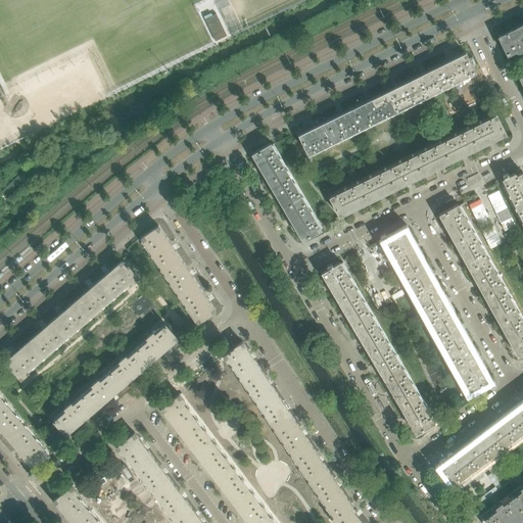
[(522,24),(498,37),(507,54),(516,49),(517,51),(522,48),(522,24)]
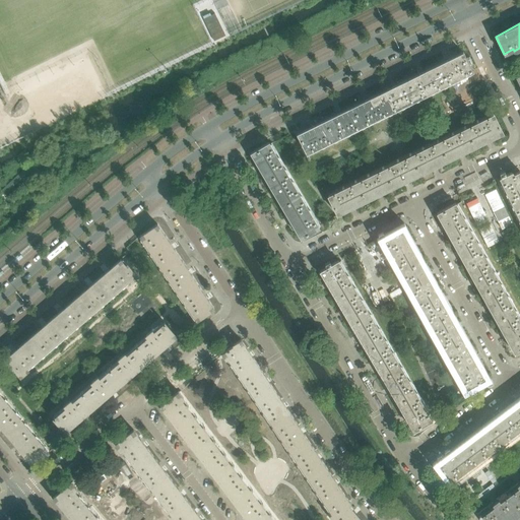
[(444,84),(470,71),(471,71),(462,53),(436,66),(444,84)]
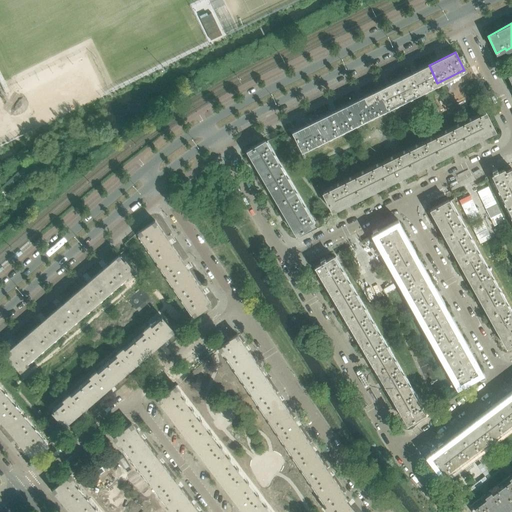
[(511,71),(511,66),(511,64),(503,68),(506,75),(511,71)]
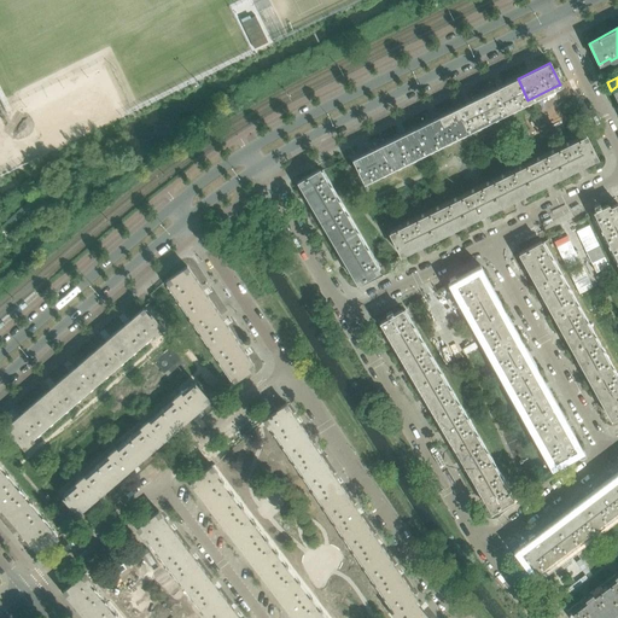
[(495,116),(528,100),(518,79),(485,94),(495,116)]
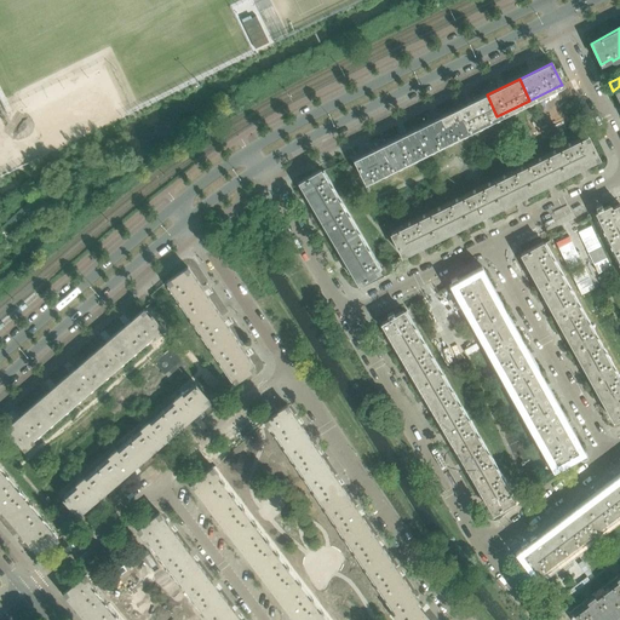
[(465,133),(497,116),(487,95),(454,112),(465,133)]
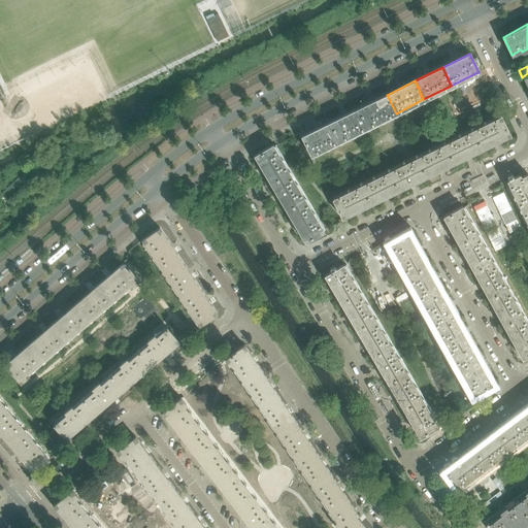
[(367,127),(396,113),(387,95),(358,108),(367,127)]
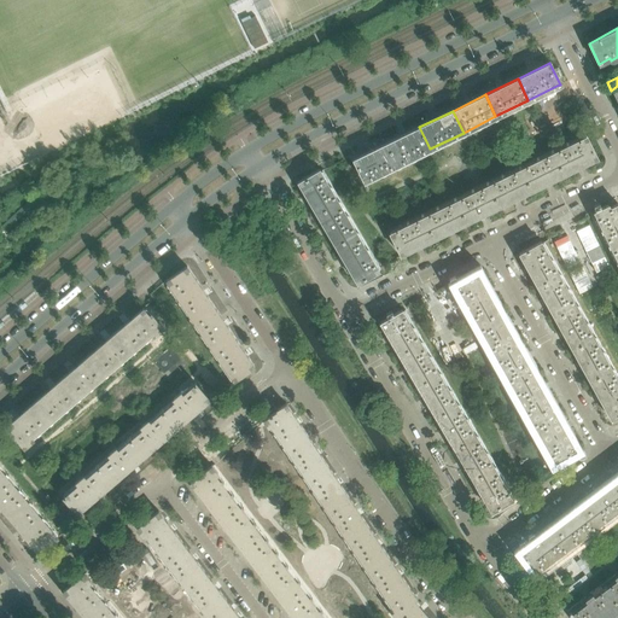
[(397,164),(430,149),(419,127),(386,143),(397,164)]
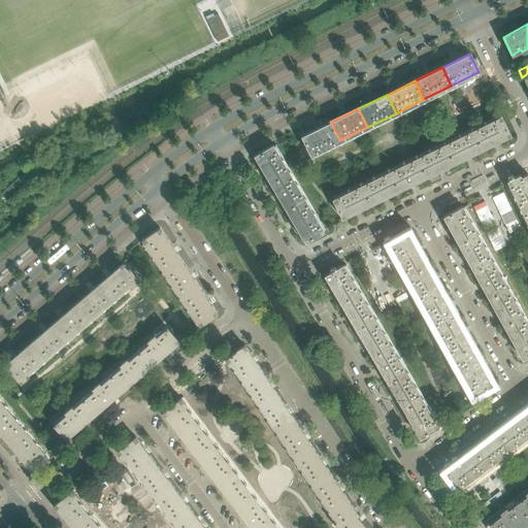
[(482,149),(509,135),(500,117),(472,130),(482,149)]
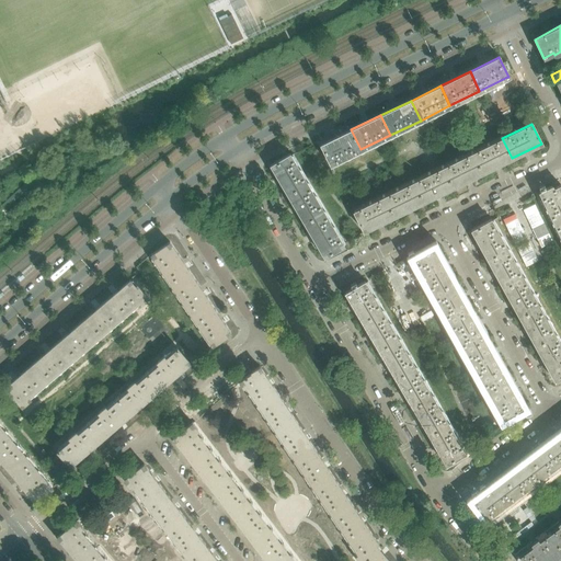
[(331,164),(361,149),(351,129),(321,145),(331,164)]
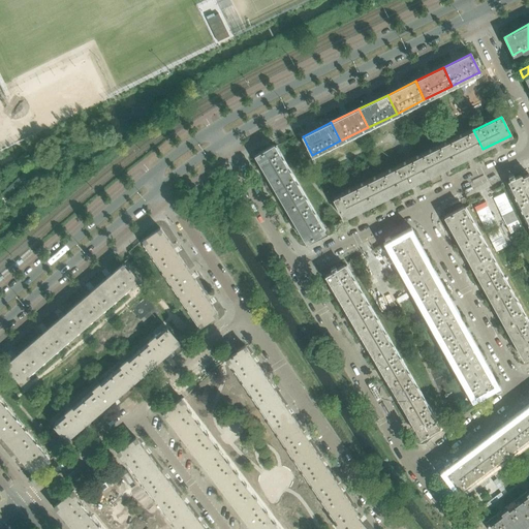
[(455,162),(483,149),(473,130),(445,144),(455,162)]
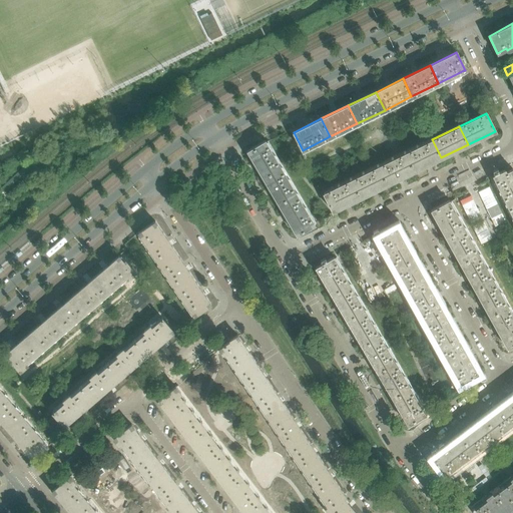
[(414,171),(441,157),(432,139),(406,153),(414,171)]
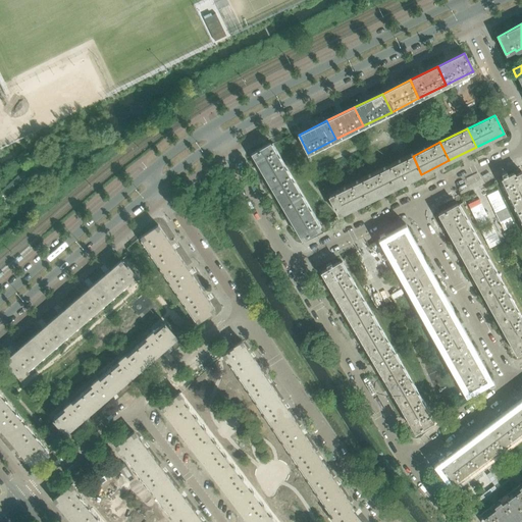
[(285,170),(270,145),(269,143),(252,154),(268,180),(285,170)]
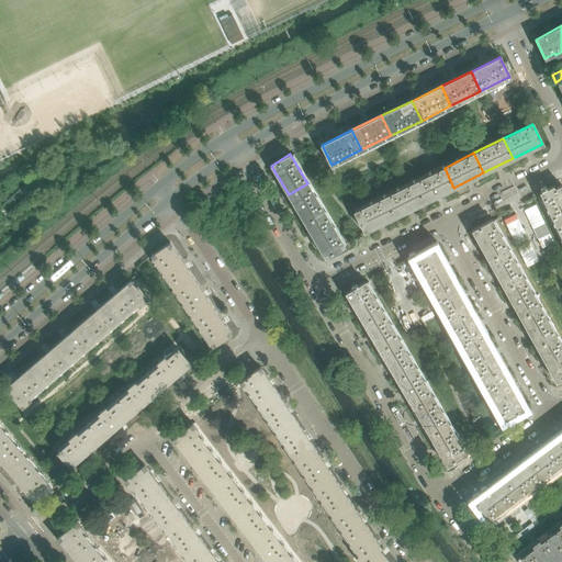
[(425,202),(453,188),(445,168),(415,182),(425,202)]
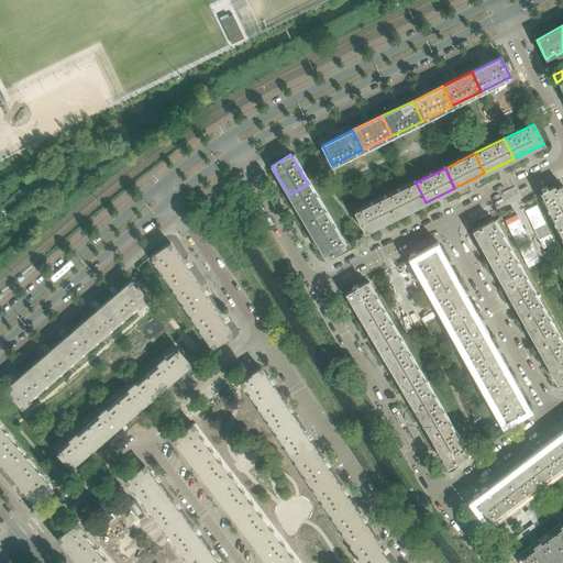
[(396,217),(424,202),(426,202),(416,183),(386,197),(396,217)]
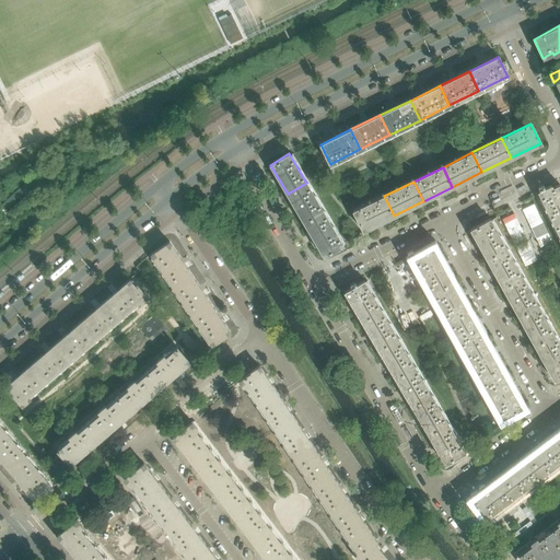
[(323,211),(313,194),(306,183),(288,194),(304,222),(323,211)]
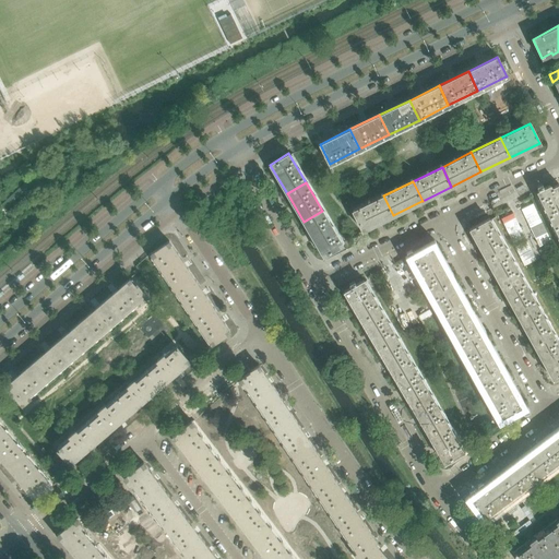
[(558,217),(558,185),(551,188),(550,186),(546,188),(546,187),(545,188),(537,191),(552,222),(558,217)]
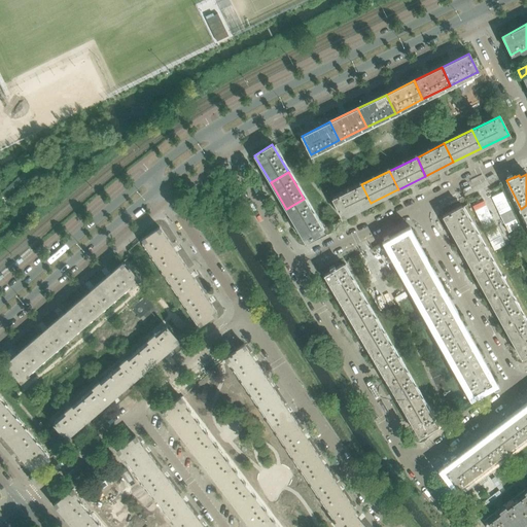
[(342,217),(370,203),(371,203),(361,184),(332,199),(342,217)]
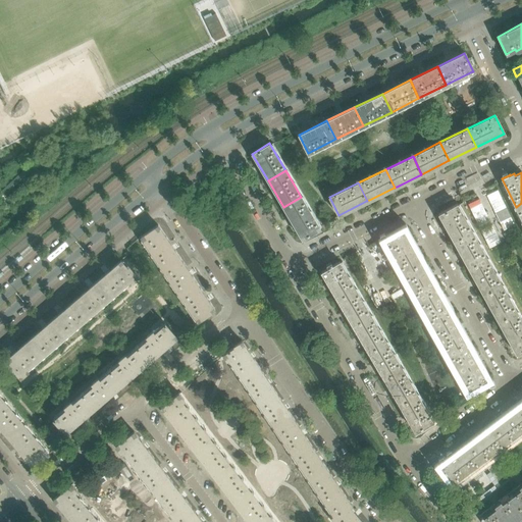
[(319,228),(301,197),(283,207),(302,239),(319,228)]
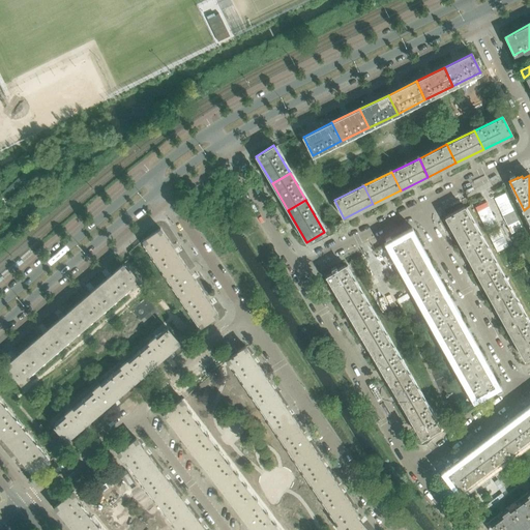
[(479,235),(465,208),(464,207),(445,217),(461,245),(479,235)]
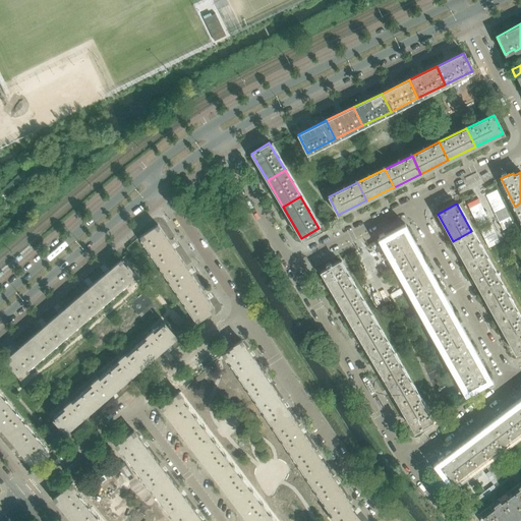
[(179,256),(158,225),(141,236),(162,268),(179,256)]
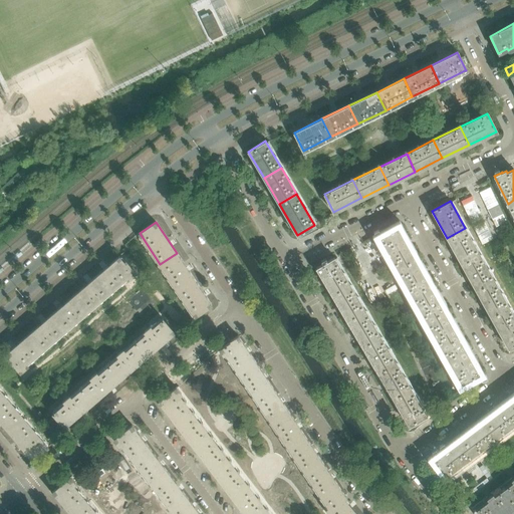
[(416,259),(398,227),(379,236),(398,269),(416,259)]
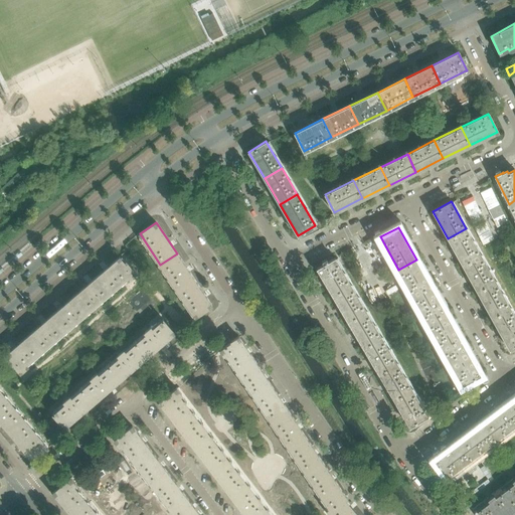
[(480,254),(466,228),(448,238),(463,265),(480,254)]
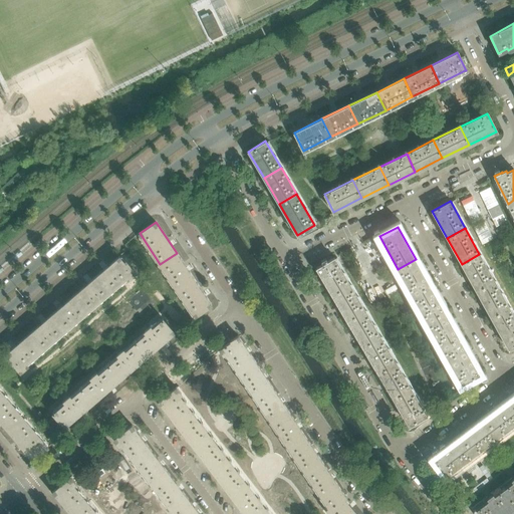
[(193,278),(185,266),(177,253),(160,264),(177,289),(193,278)]
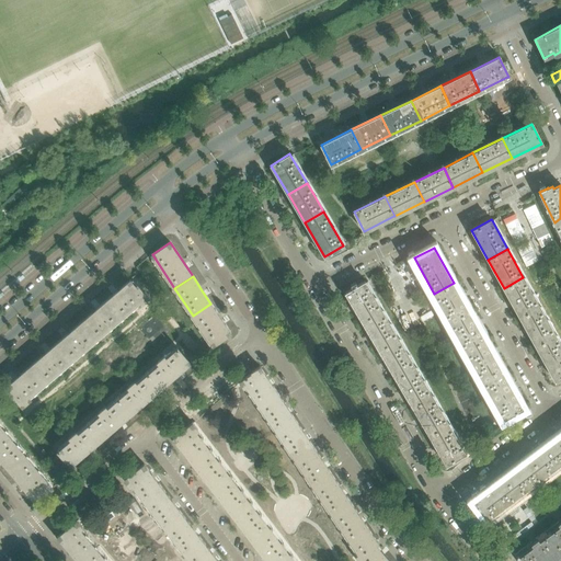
[(539,306),(523,277),(504,288),(519,317),(539,306)]
